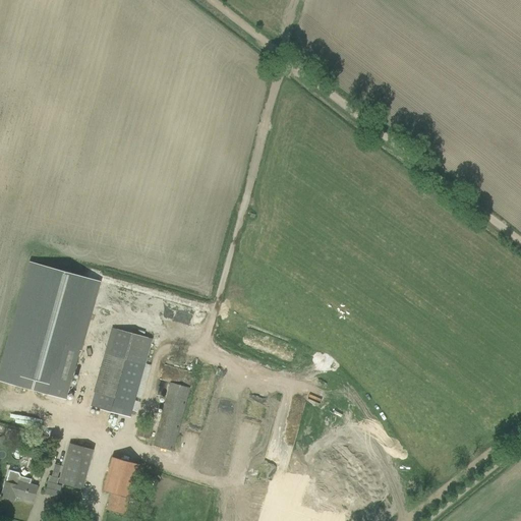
[(65,400),(98,282),(82,277),(31,263),(0,371),(0,382),(36,392),(65,400)]
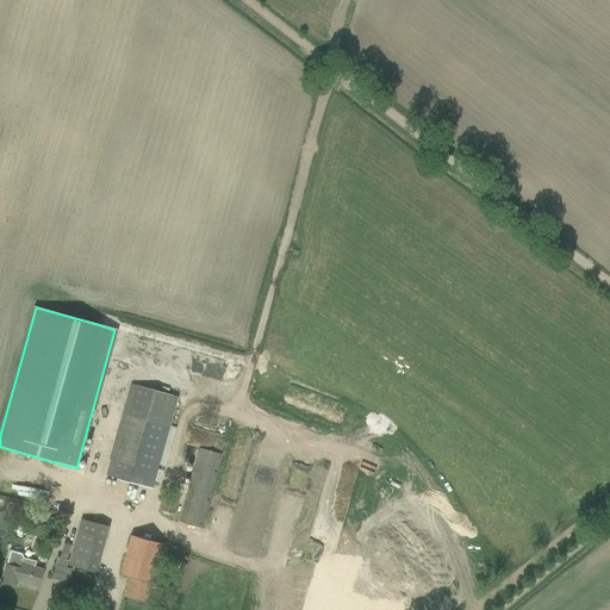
[(151,490),(178,397),(130,384),(105,477),(151,490)]
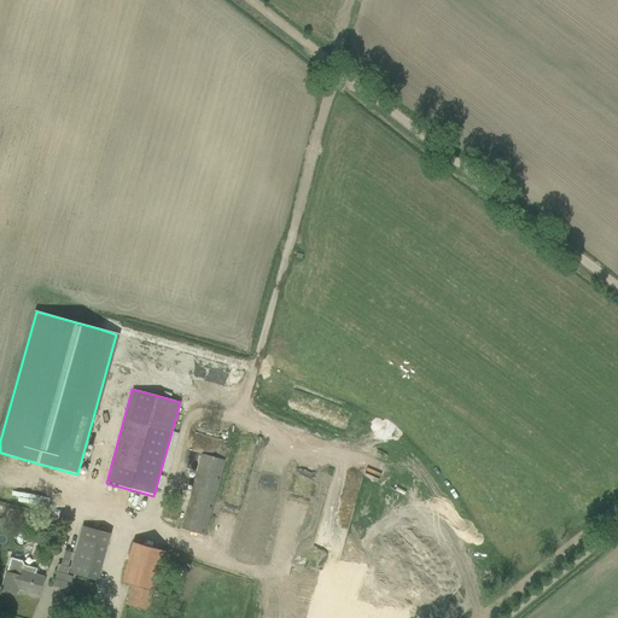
[(204,535),(223,460),(200,454),(181,529),(204,535)]
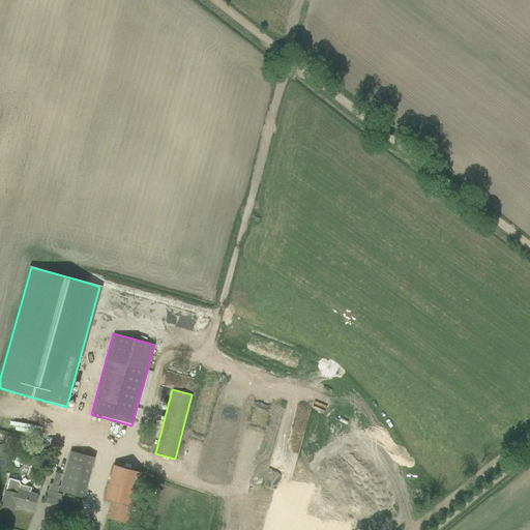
[(153,434),(141,431),(139,444),(150,446),(153,434)]
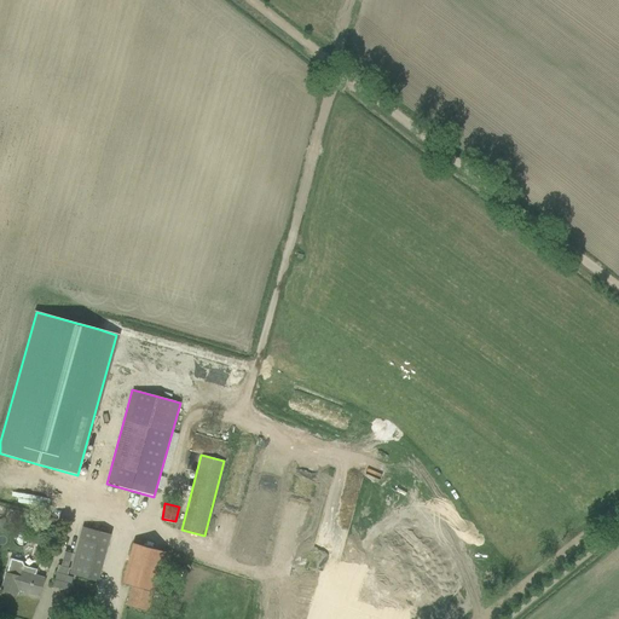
[(110,534),(81,527),(69,574),(97,583),(110,534)]
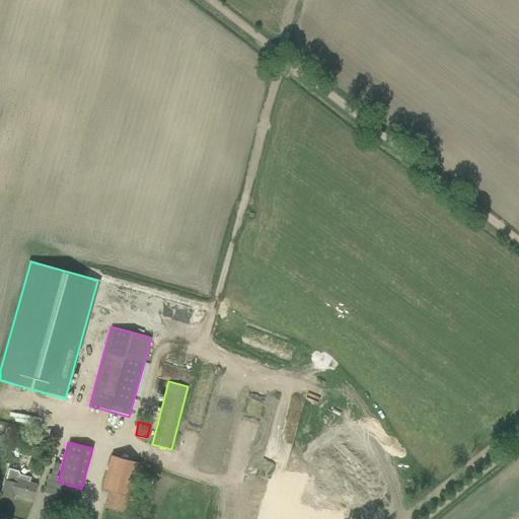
[(146,449),(145,455),(160,458),(161,452),(146,449)]
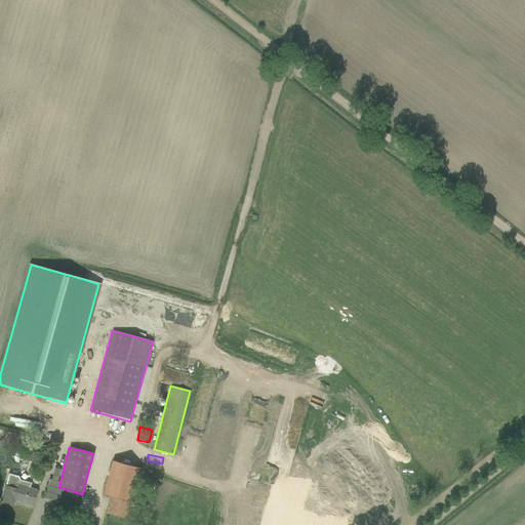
[(113,461),(107,484),(104,494),(112,496),(107,514),(126,519),(139,469),(113,461)]
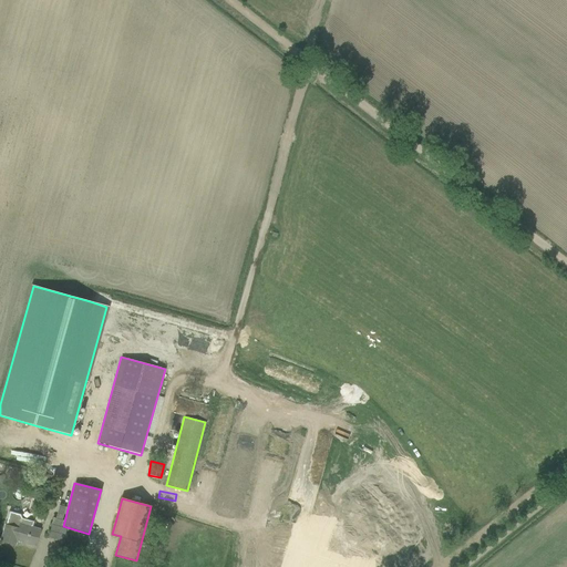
[(53,518),(48,538),(63,542),(66,529),(61,527),(63,522),(61,521),(65,507),(59,506),(55,519),(53,518)]
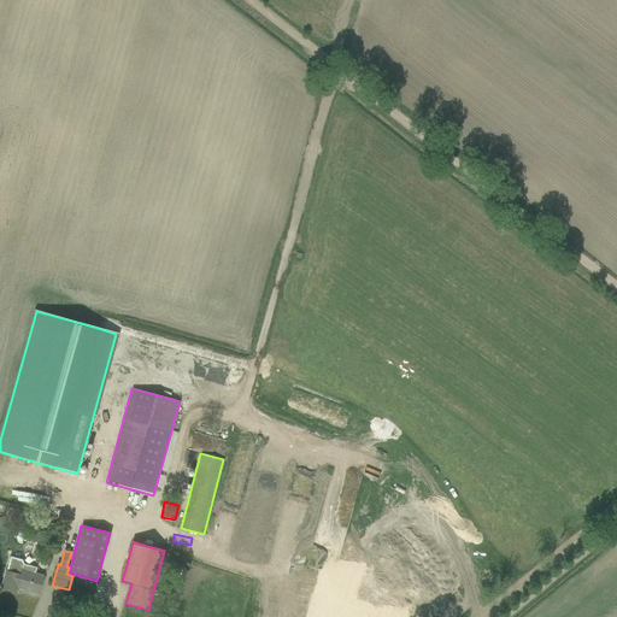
[(10,557),(4,577),(1,588),(16,593),(18,588),(39,594),(43,576),(35,574),(36,568),(24,564),(22,560),(10,557)]
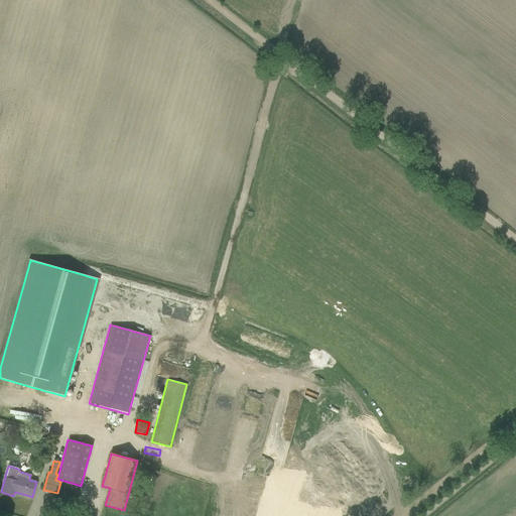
[(289,504),(285,515),(325,515),(320,515),(320,512),(289,504)]
